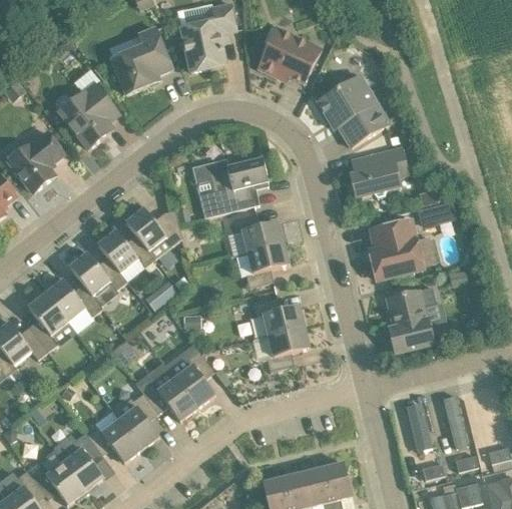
[(153,4),(152,0),(136,0),(140,9),(153,4)]
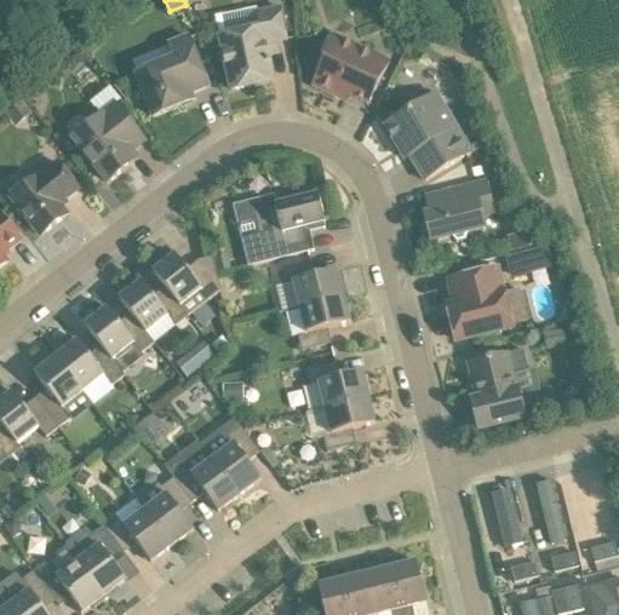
[(265,41),(286,38),(279,5),(257,10),(256,4),(213,13),(218,34),(219,34),(230,87),(274,79),(265,41)]
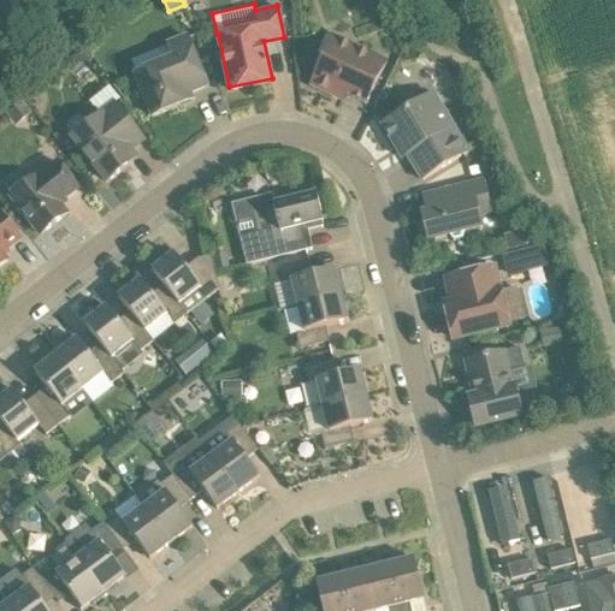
[(386,59),(335,34),(327,30),(318,49),(325,53),(311,83),(332,94),(336,88),(366,102),(386,59)]
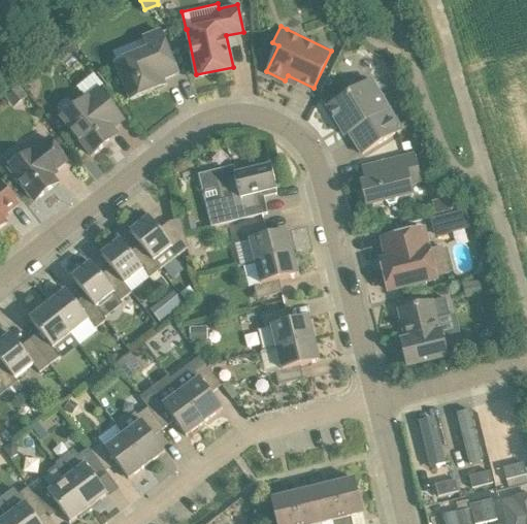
[(162,77),(177,71),(160,30),(143,36),(149,47),(116,61),(130,98),(165,84),(162,77)]
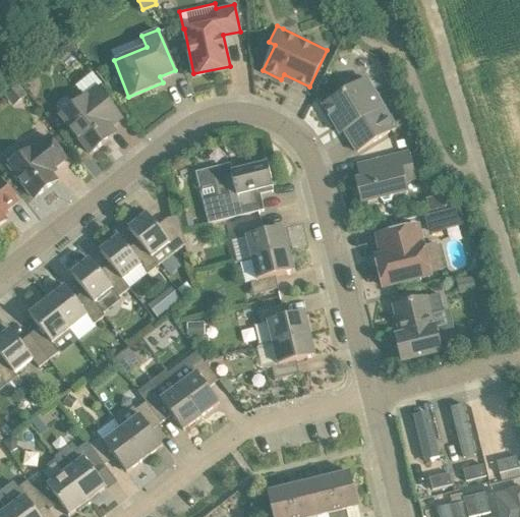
[(77,48),(70,40),(62,47),(66,51),(72,52),(77,48)]
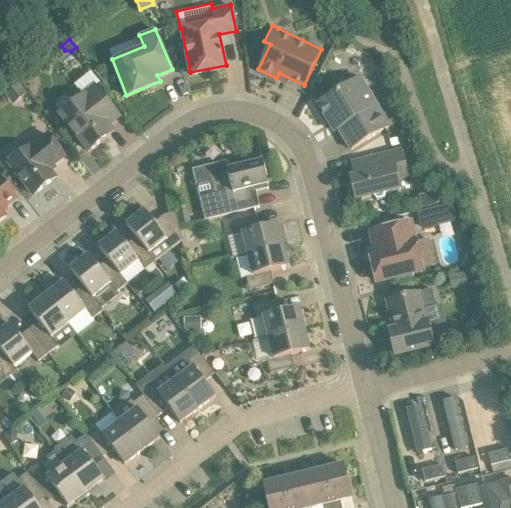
[(17,80),(3,91),(12,102),(26,91),(17,80)]
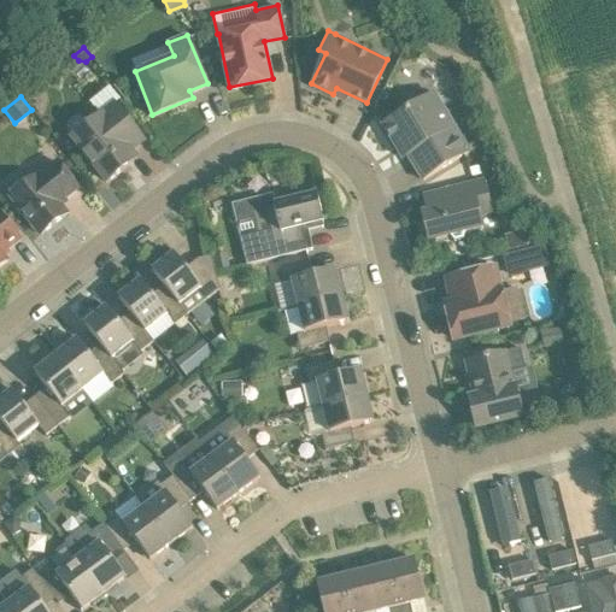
[(443,130),(422,99),(382,123),(403,157),(408,153),(422,177),(469,149),(453,124),(443,130)]
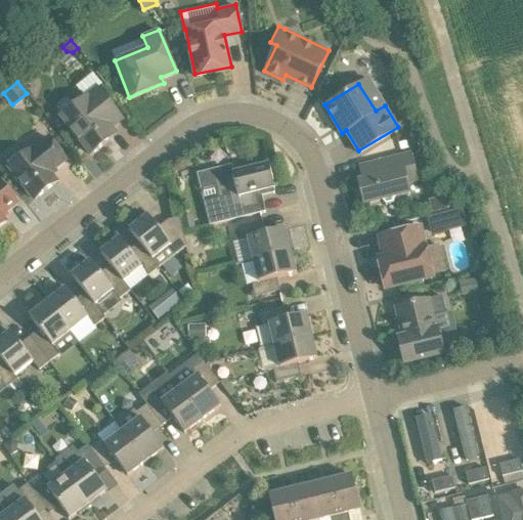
[(97,85),(75,103),(72,99),(68,97),(63,97),(57,101),(57,105),(57,111),(60,115),(91,153),(117,133),(111,126),(122,117),(97,85)]
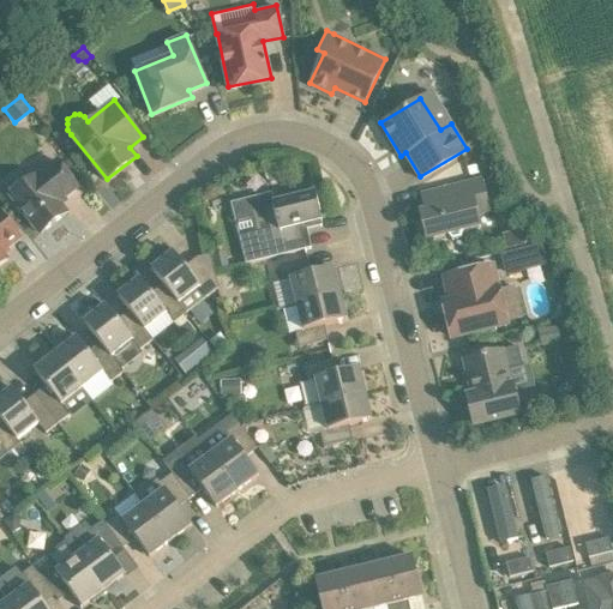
[(11,193),(41,231),(66,211),(58,200),(77,185),(58,160),(38,175),(36,174),(11,193)]
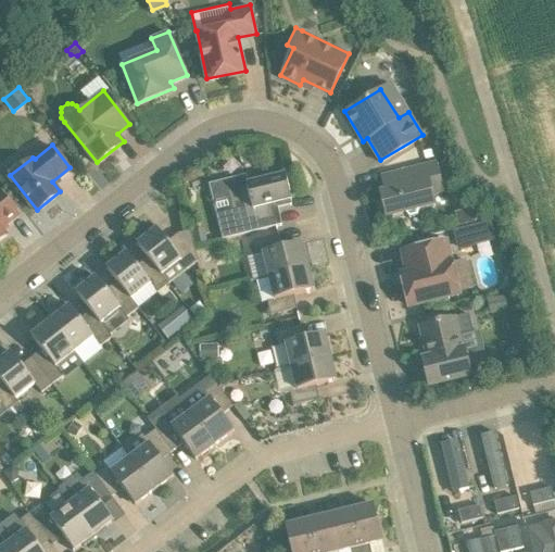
[(403,185),(380,190),(387,216),(405,211),(408,215),(417,213),(419,208),(434,204),(430,185),(441,183),(436,161),(400,170),(403,185)]
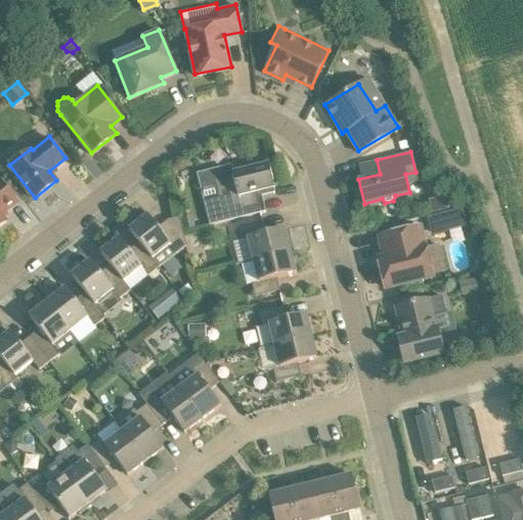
[(273,183),(268,161),(232,170),(231,164),(221,167),(220,161),(208,164),(198,167),(202,185),(218,181),(224,206),(258,198),(255,188),(273,183)]
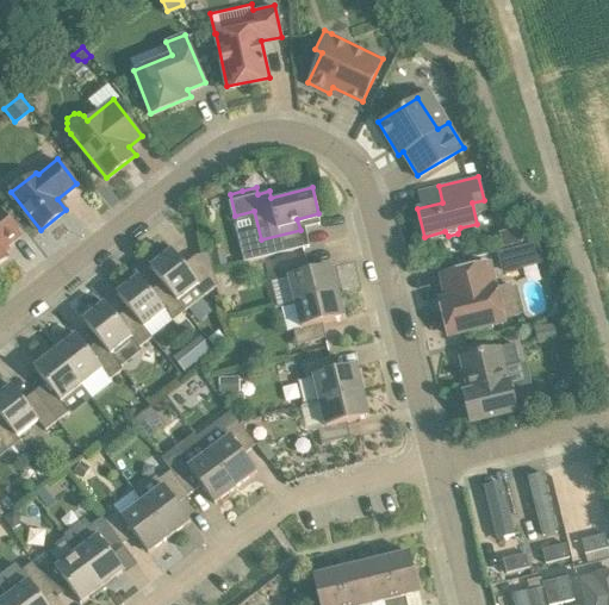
[(0,261),(7,256),(1,249),(19,234),(0,207),(0,261)]
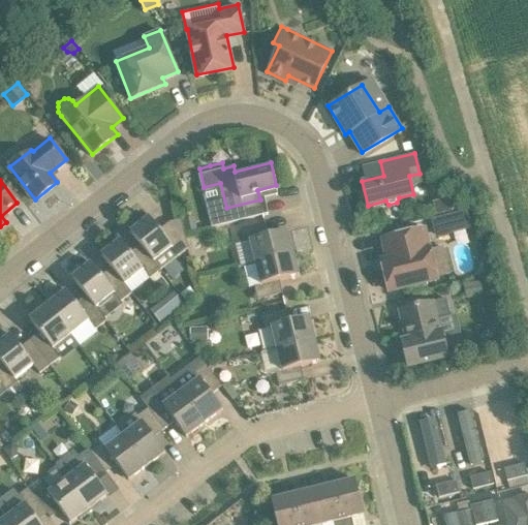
[(445,195),(431,198),(434,212),(448,209),(445,195)]
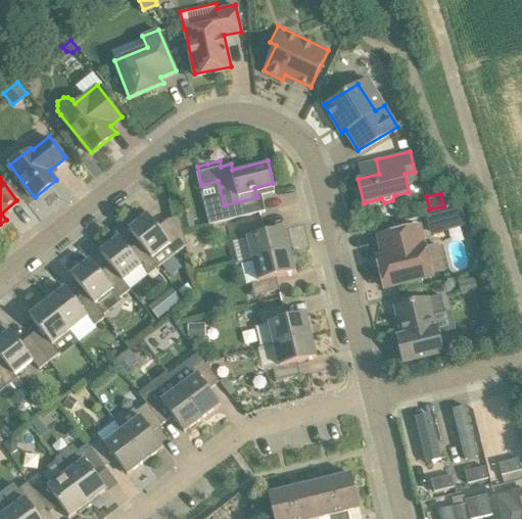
[(192,213),(180,216),(183,228),(194,225),(192,213)]
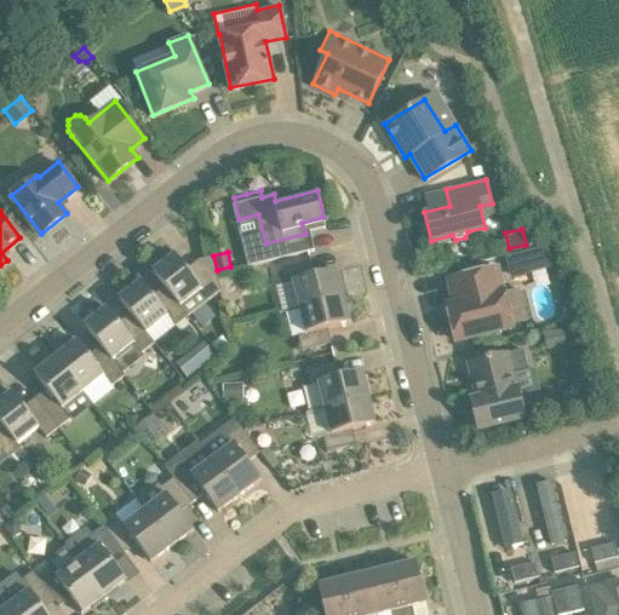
[(170,291),(189,314),(210,297),(210,298),(221,289),(218,279),(213,262),(202,264),(190,274),(175,253),(170,257),(167,254),(156,263),(159,266),(153,270),(170,291)]
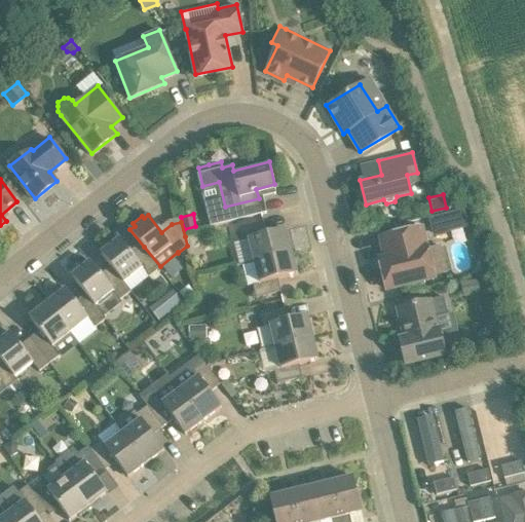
[(254,261),(291,252),(292,252),(291,249),(286,228),(267,232),(263,220),(238,226),(241,238),(249,237),(254,261)]
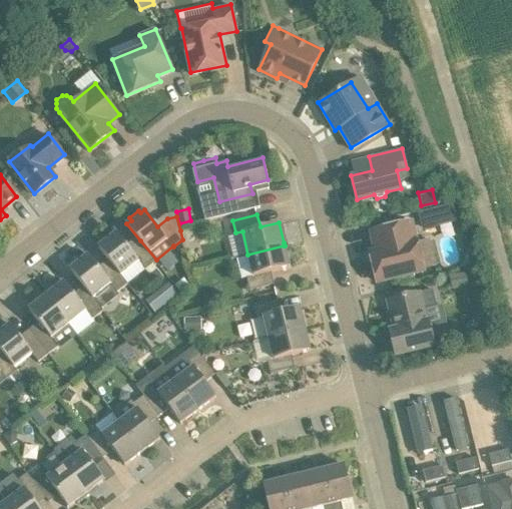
[(412,272),(423,270),(423,268),(426,265),(428,261),(428,258),(428,255),(426,250),(424,248),(421,246),(417,245),(416,240),(411,220),(371,230),(376,249),(370,251),(377,281),(412,272)]
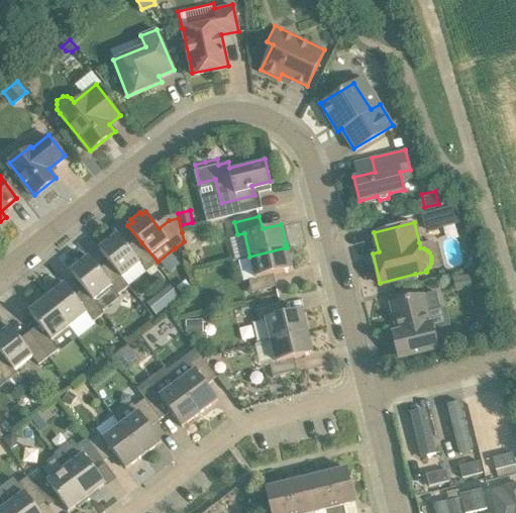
[(112,265),(122,276),(139,262),(146,271),(158,262),(141,242),(130,250),(117,233),(113,237),(111,234),(102,242),(103,244),(99,247),(112,265)]
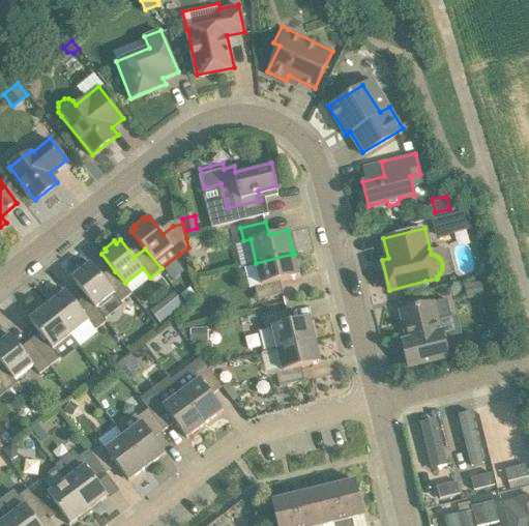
[(258,298),(283,292),(280,280),(299,274),(293,254),(256,263),(262,284),(255,286),(258,298)]
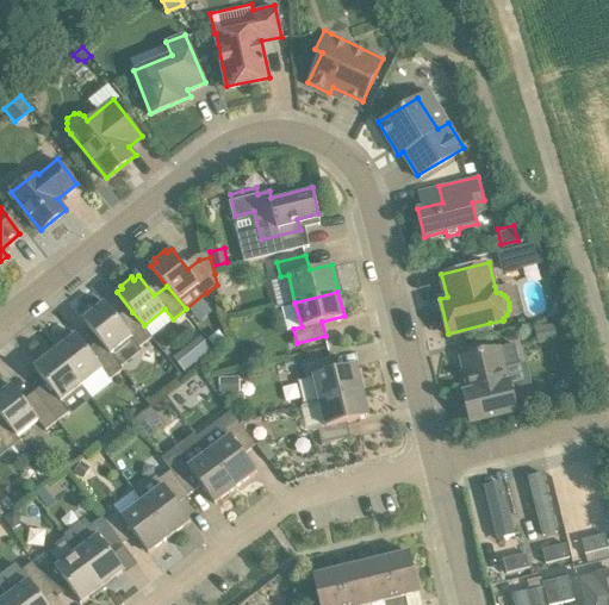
[(153,335),(144,325),(132,312),(120,322),(105,301),(99,306),(98,304),(86,312),(88,315),(84,318),(104,344),(111,351),(131,336),(140,345),(153,335)]
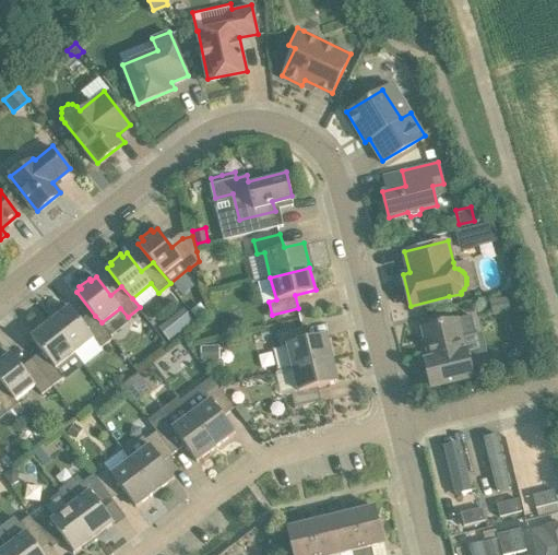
[(167,286),(158,293),(169,306),(178,299),(167,286)]
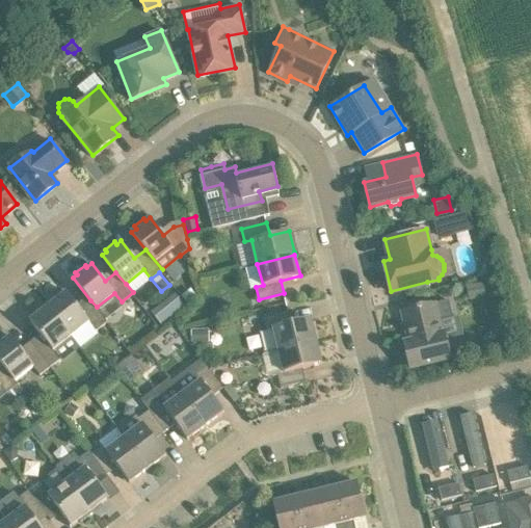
[(481,280),(466,283),(469,297),(484,295),(481,280)]
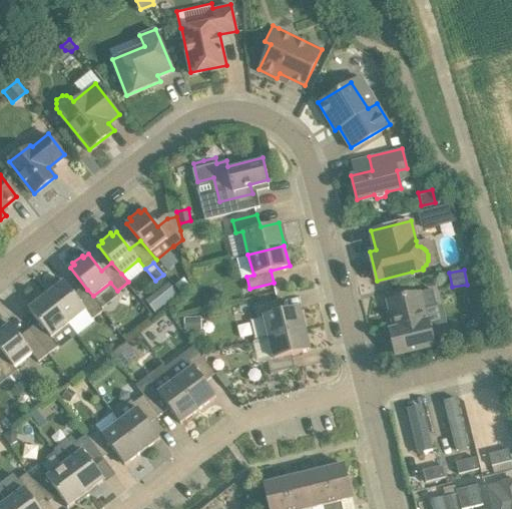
[(103,309),(93,296),(87,290),(77,298),(64,281),(57,287),(55,284),(44,293),(68,323),(86,310),(92,318),(103,309)]
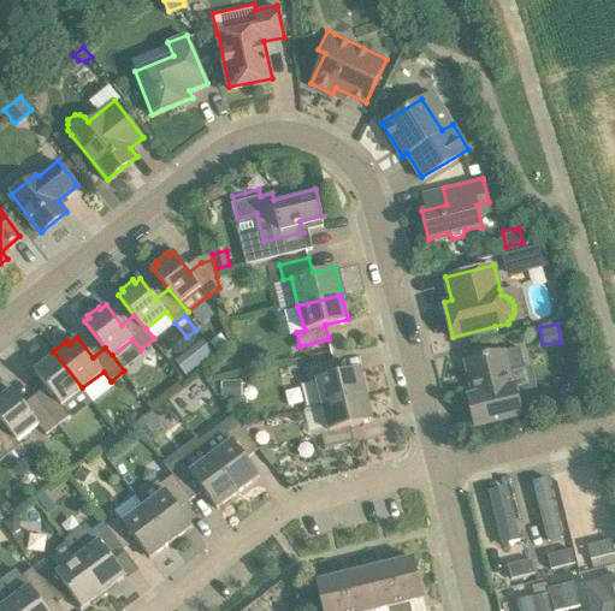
[(503,349),(494,351),(465,359),(473,393),(467,395),(475,426),(521,414),(514,384),(512,384),(509,371),(525,366),(520,345),(503,349)]
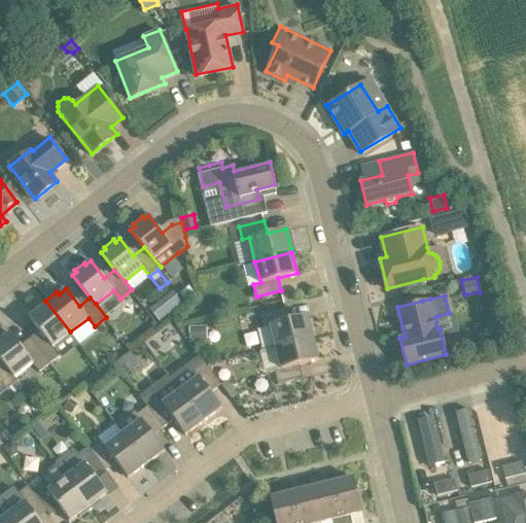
[(53,345),(70,332),(45,301),(35,309),(37,311),(30,317),(43,334),(34,342),(49,362),(60,354),(53,345)]
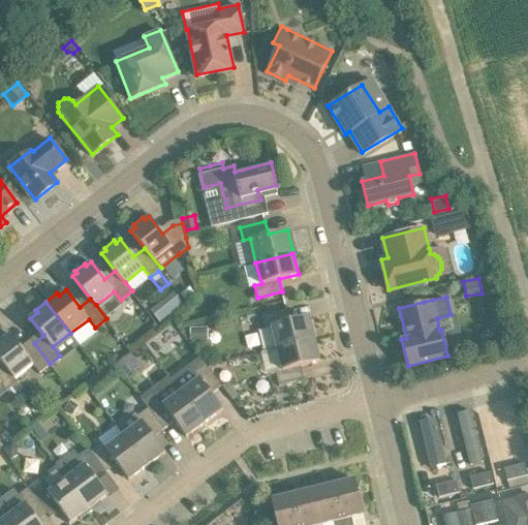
[(289,320),(286,307),(261,313),(265,327),(271,325),(277,347),(314,338),(314,336),(313,337),(308,315),(289,320)]
